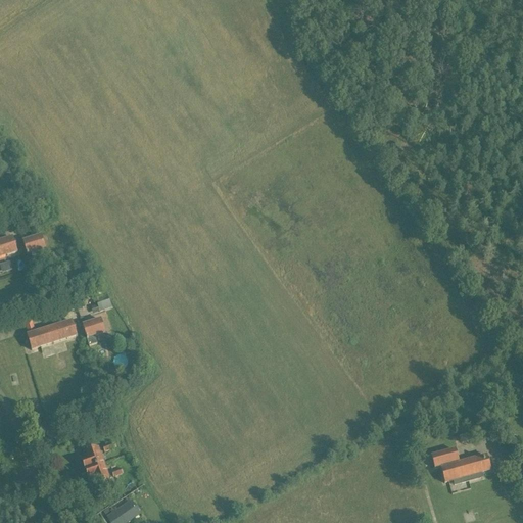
[(27,255),(33,253),(45,249),(42,238),(22,243),(27,255)]
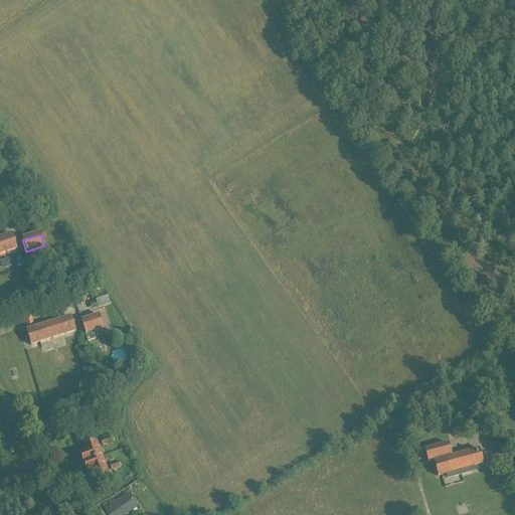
[(0,239),(0,254),(17,249),(12,235),(0,239)]
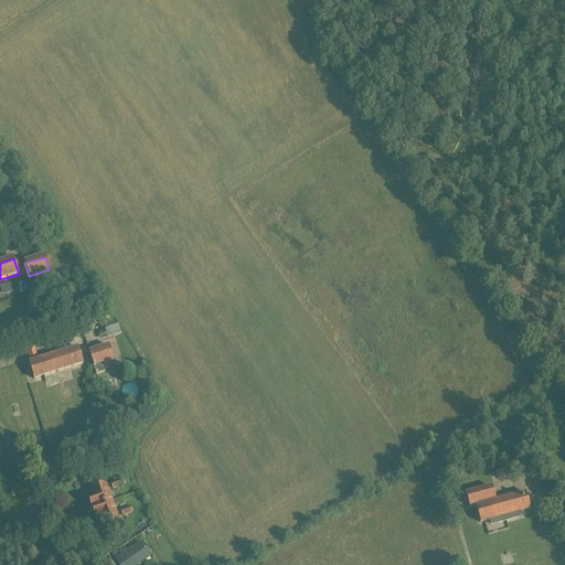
[(84,338),(88,337),(84,320),(78,321),(84,338)]
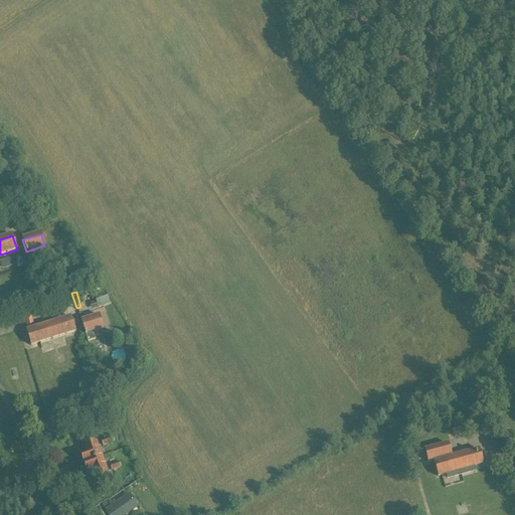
[(87,313),(110,304),(106,292),(94,296),(96,302),(83,306),(87,313)]
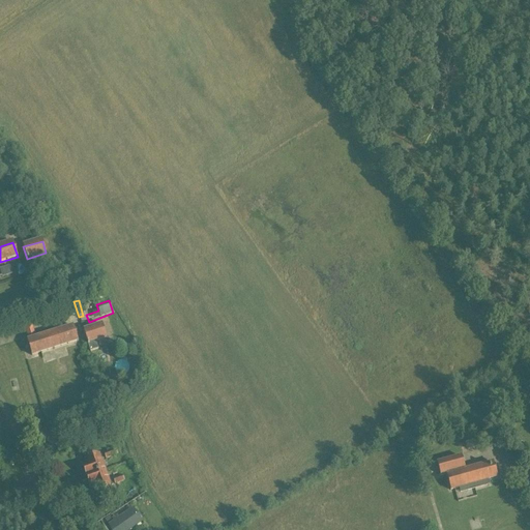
[(65,317),(74,315),(71,308),(64,311),(65,317)]
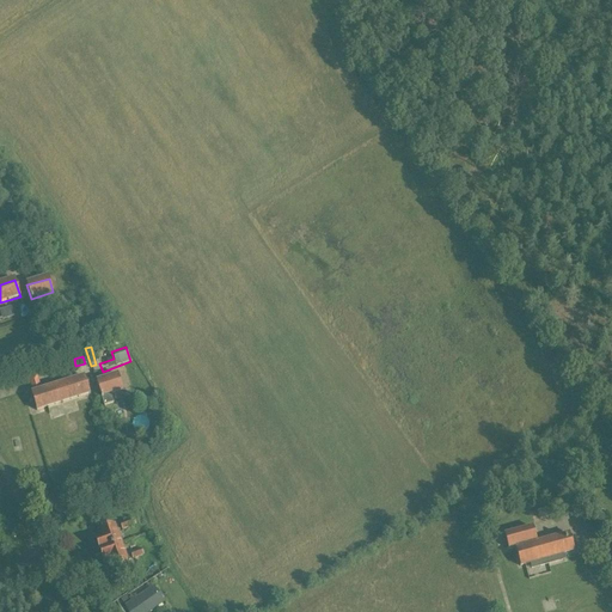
[(41,392),(38,381),(36,375),(29,378),(34,395),(31,395),(36,411),(90,395),(85,378),(41,392)]
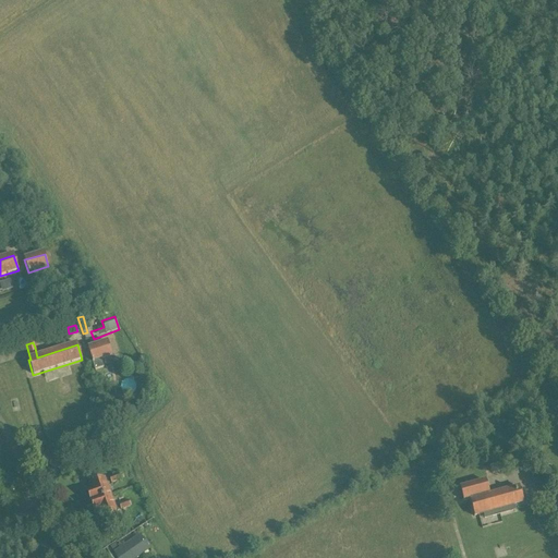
[(109,347),(108,342),(87,349),(93,363),(95,371),(104,367),(100,360),(112,356),(112,355),(116,354),(113,346),(109,347)]
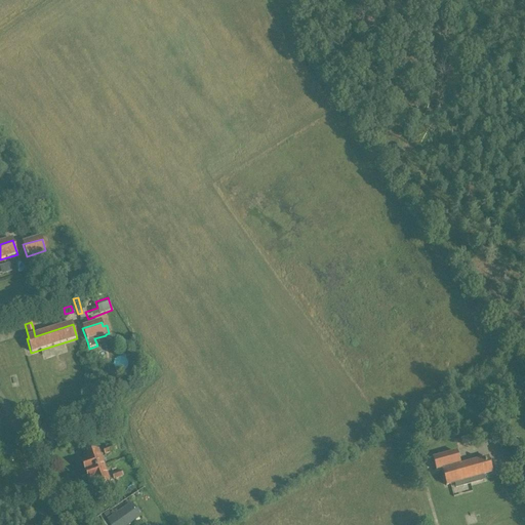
[(87,435),(98,431),(95,423),(84,428),(87,435)]
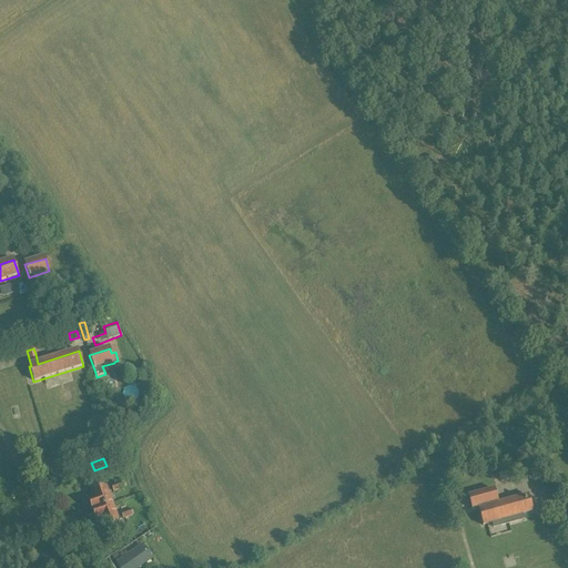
[(499,482),(508,479),(506,473),(498,475),(499,482)]
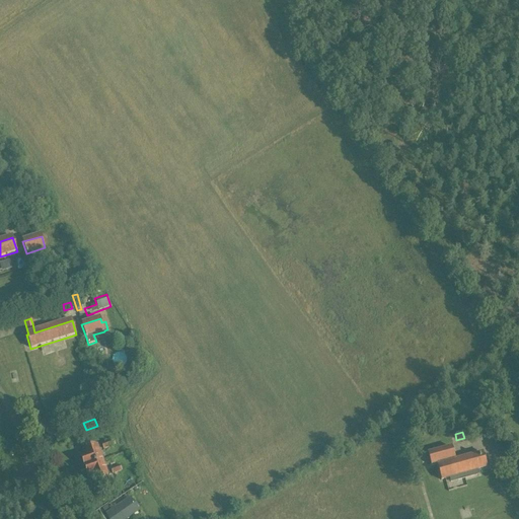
[(103,450),(113,447),(112,441),(102,445),(103,450)]
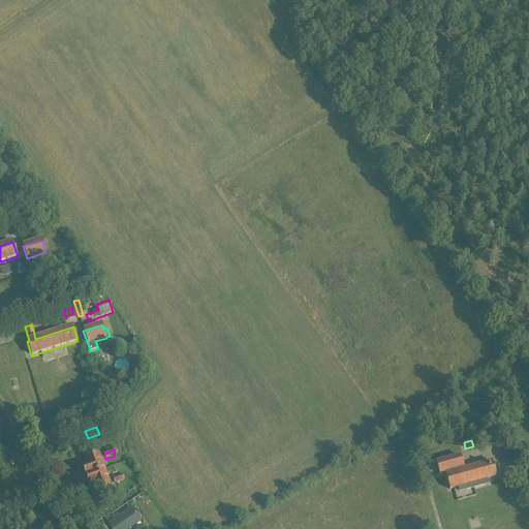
[(86,476),(104,470),(98,455),(85,460),(87,464),(82,466),(86,476)]
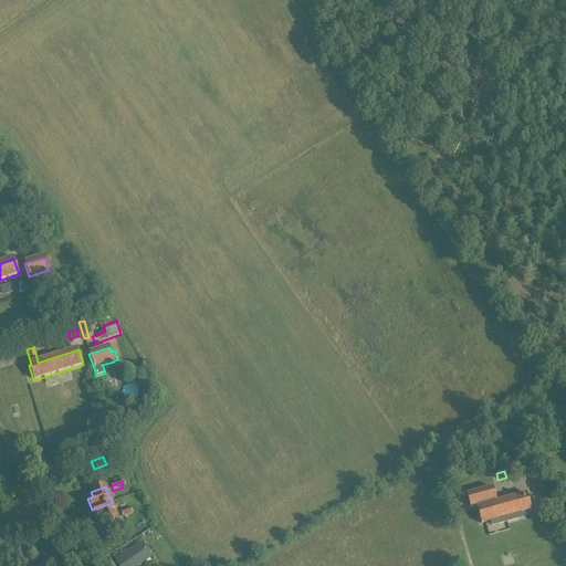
[(495,504),(494,502),(495,501),(492,489),(467,495),(470,509),(478,506),(479,509),(477,509),(481,524),(498,520),(499,524),(522,519),(521,513),(530,510),(531,511),(526,494),(526,495),(515,498),(516,499),(506,502),(506,501),(495,504)]
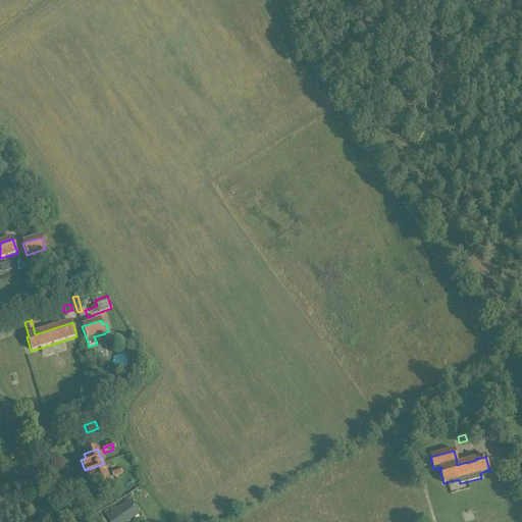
[(95,484),(108,479),(103,464),(85,470),(89,481),(94,480),(95,484)]
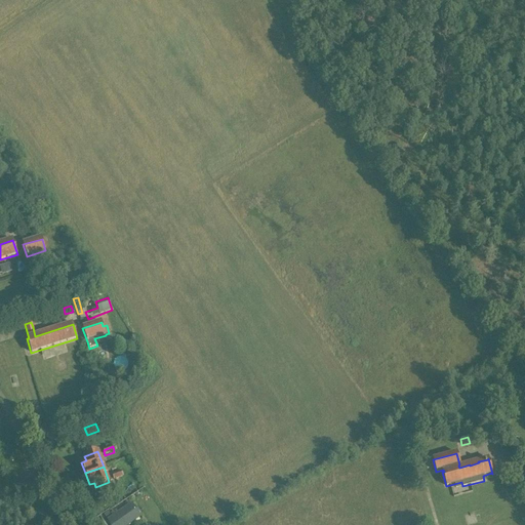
[(127,477),(125,471),(122,472),(121,472),(112,475),(114,481),(115,481),(116,485),(124,482),(123,479),(127,477)]
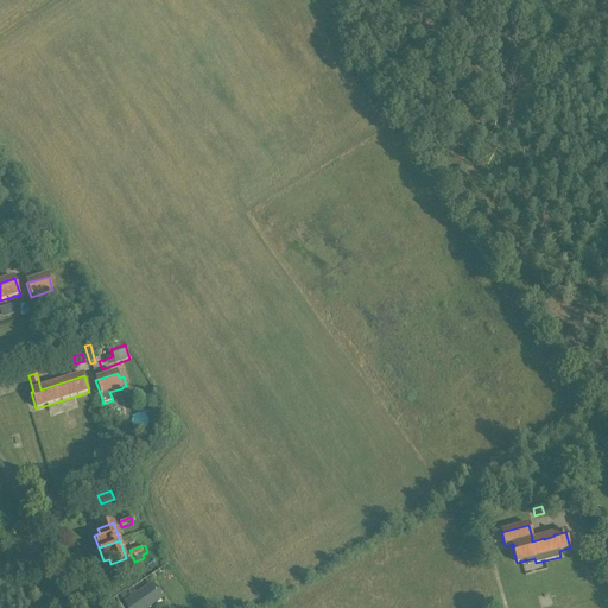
[(128,607),(149,607),(162,600),(151,584),(125,602),(128,607)]
